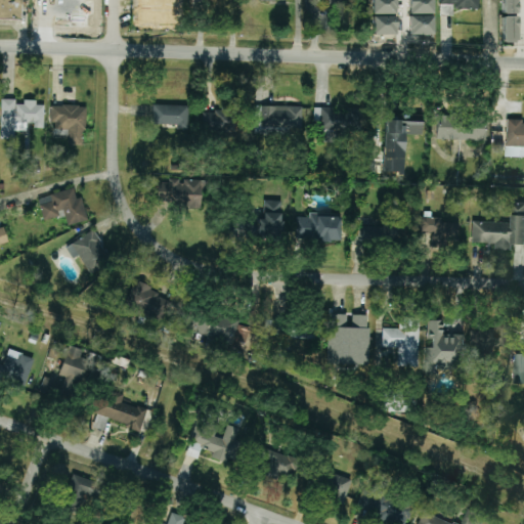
[(0,0),(0,19),(20,20),(20,0),(0,0)]
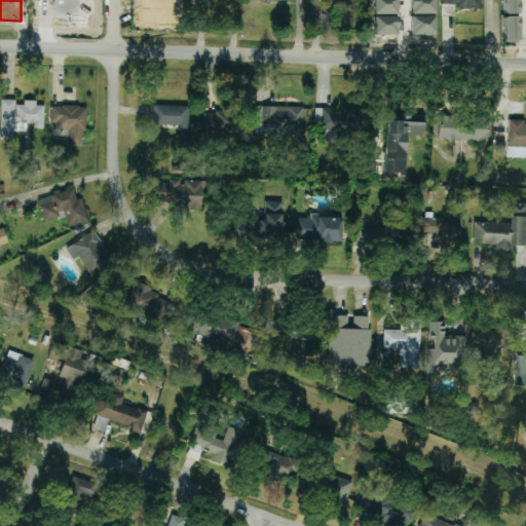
[(455,9),(481,9),(480,0),(442,0),(443,4),(455,4),(455,9)]
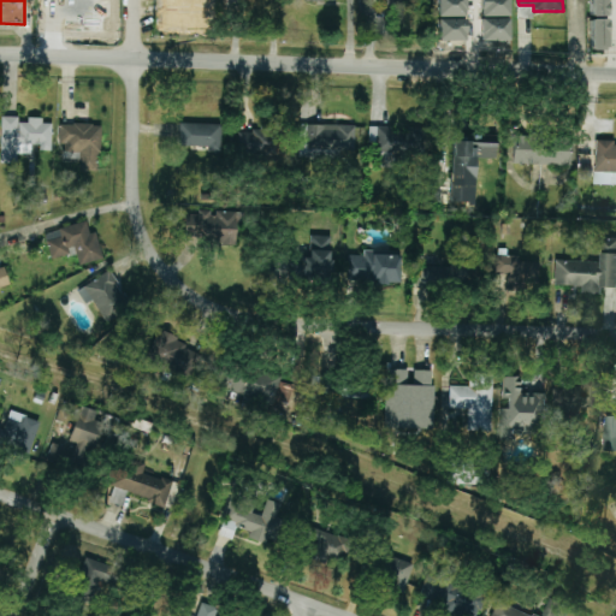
[(588,0),(590,51),(606,51),(605,0),(588,0)]
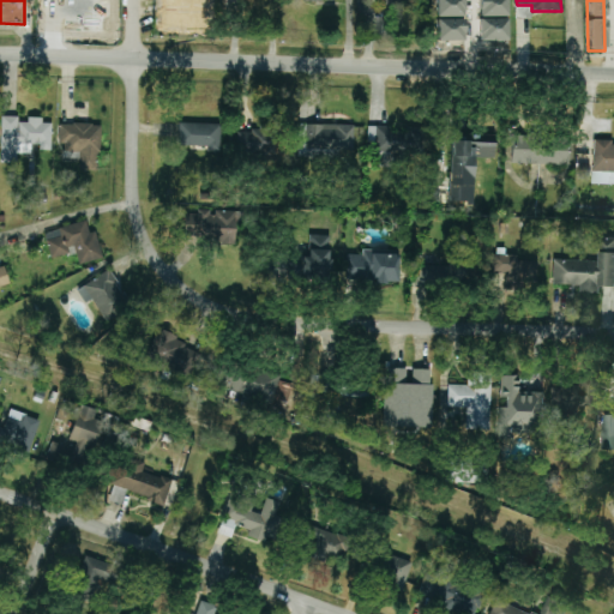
[(0,162),(1,116),(18,116),(18,122),(28,122),(28,118),(42,118),(42,122),(52,124),(50,151),(40,150),(40,144),(17,143),(16,163),(0,162)]
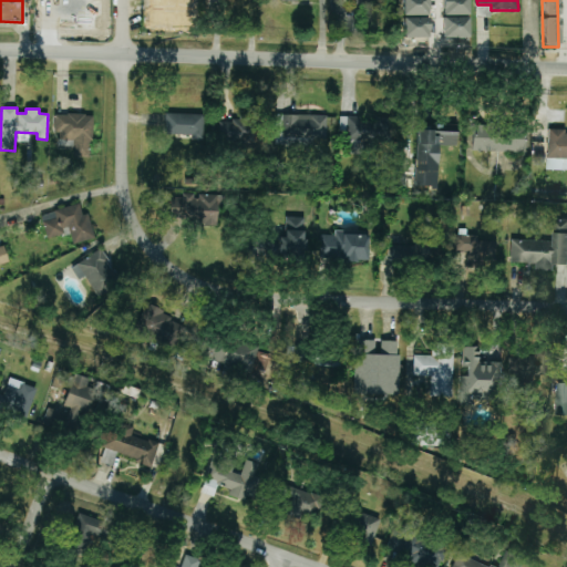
[(54,115),(68,115),(68,114),(84,114),(85,116),(93,116),(92,142),(90,142),(90,157),(73,156),(73,141),(60,140),(60,132),(54,132),(54,115)]
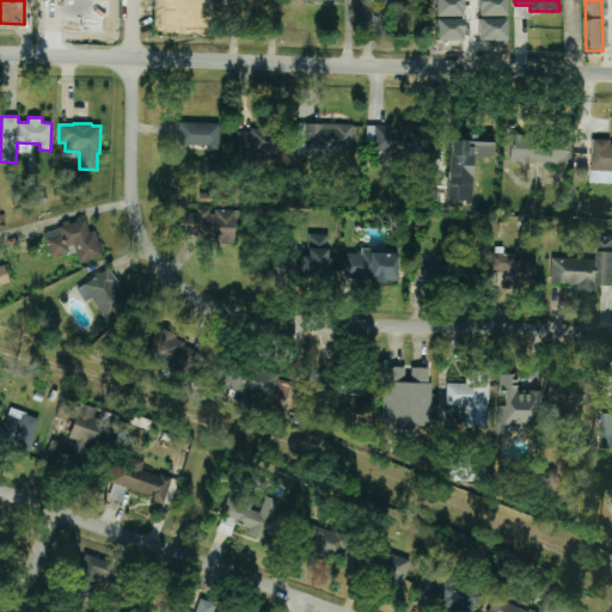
[(220,123),(178,123),(178,146),(207,146),(207,151),(219,151),(220,123)]
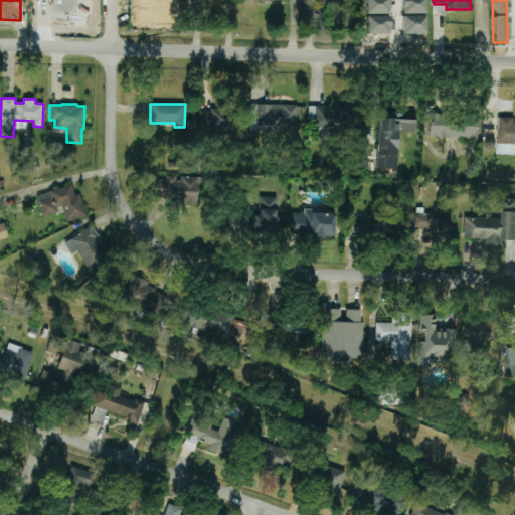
[(256,125),(297,127),(298,106),(258,104),(256,125)]
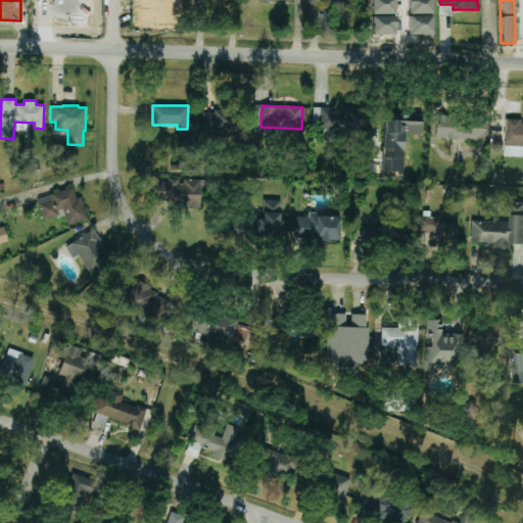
[(362,110),(314,108),(313,121),(320,122),(320,131),(361,133),(362,110)]
